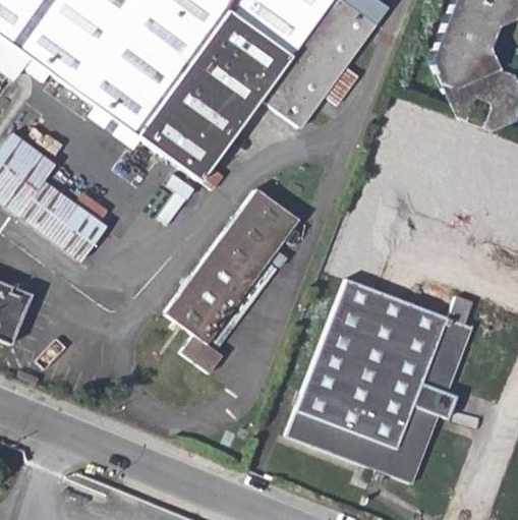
[(0,0),(0,33),(200,179),(213,164),(259,101),(301,128),(389,8),(378,0),(0,0)]
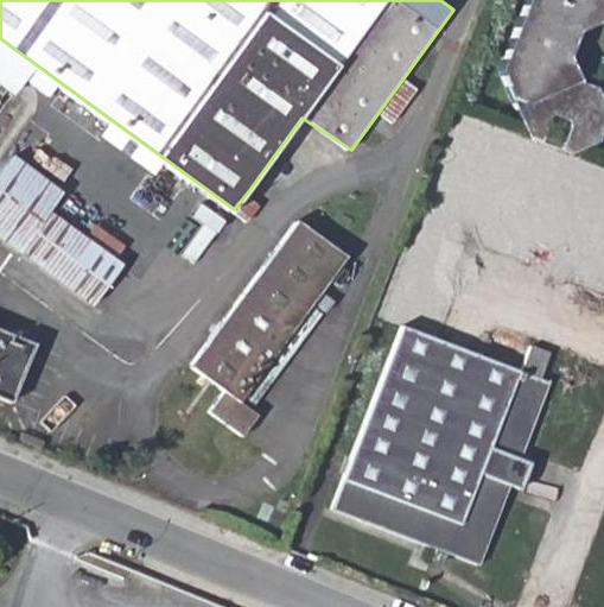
[(539,0),(509,74),(534,133),(551,139),(563,114),(580,120),(568,147),(577,150),(603,150),(603,94),(587,88),(572,58),(583,29),(603,24),(603,0),(539,0)]
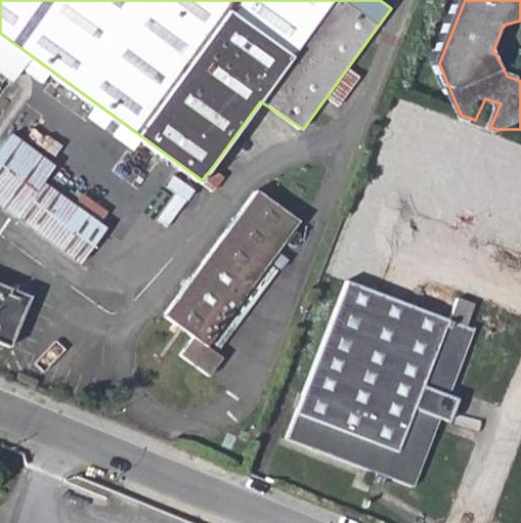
[(0,153),(0,199),(82,262),(105,229),(3,149),(0,153)]
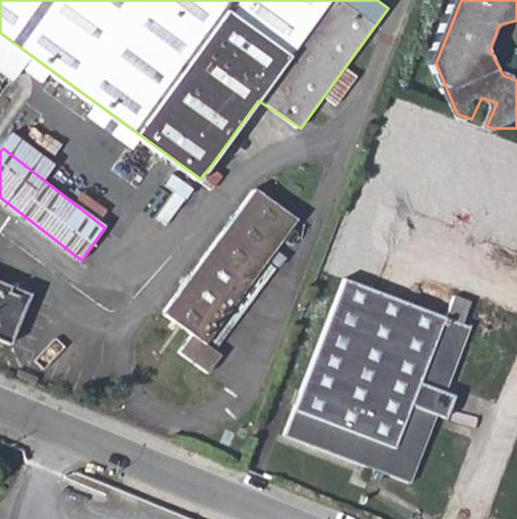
[(200,179),(211,187),(223,173),(212,164),(200,179)]
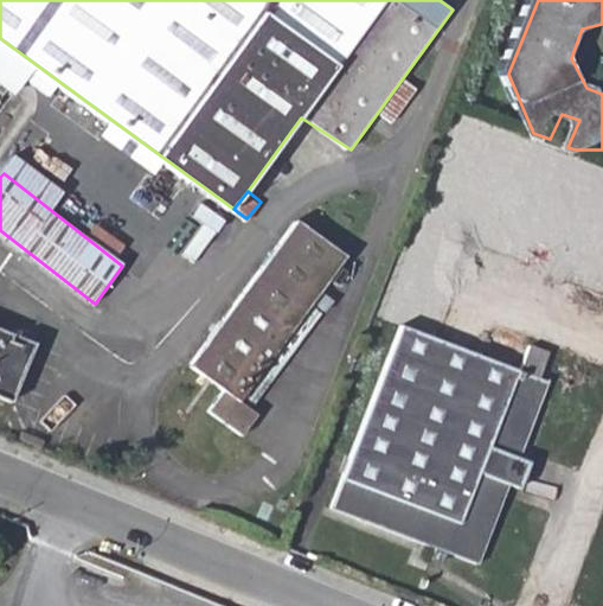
[(262,414),(252,408),(242,400),(329,278),(346,256),(299,222),(194,365),(226,389),(211,412),(245,435),(262,414)]
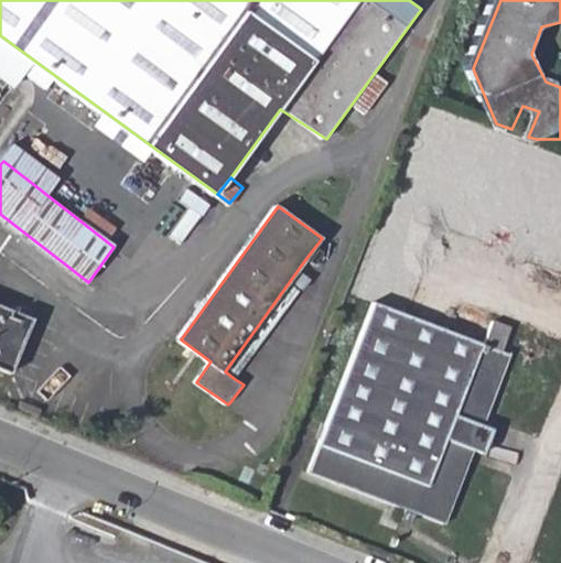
[(225,371),(235,379),(319,267),(306,258),(225,371)]
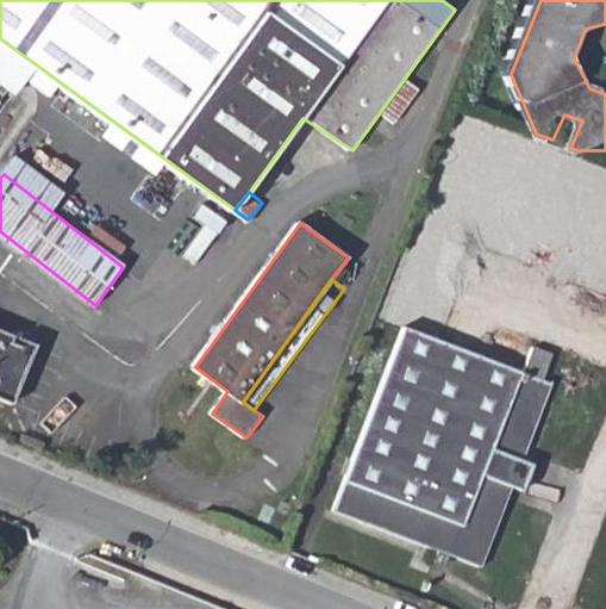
[(0,397),(11,402),(36,343),(0,327),(0,397)]
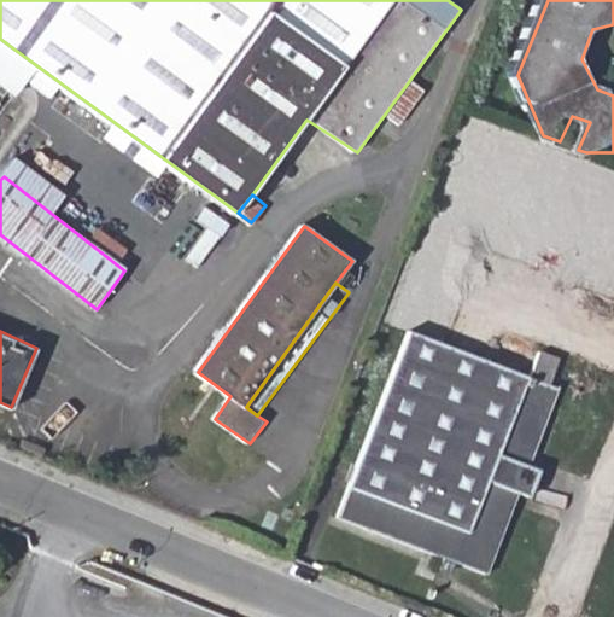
[(345,512),(491,574),(522,493),(532,495),(543,469),(532,464),(560,386),(554,384),(562,360),(543,351),(532,374),(415,332),(345,512)]
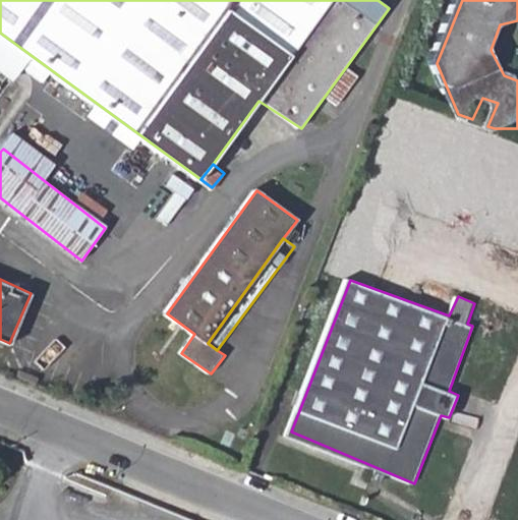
[(22,367),(19,376),(33,381),(35,372),(22,367)]
